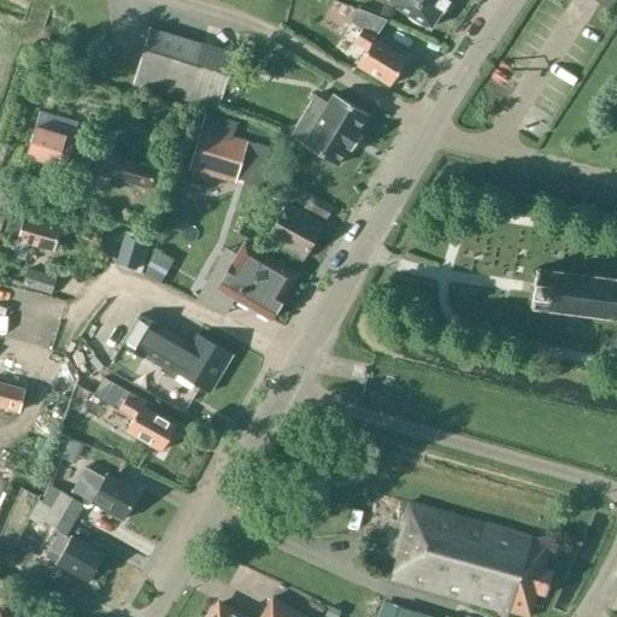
[(391,0),(389,3),(430,29),(441,11),(442,12),(450,0),(448,0),(391,0)]
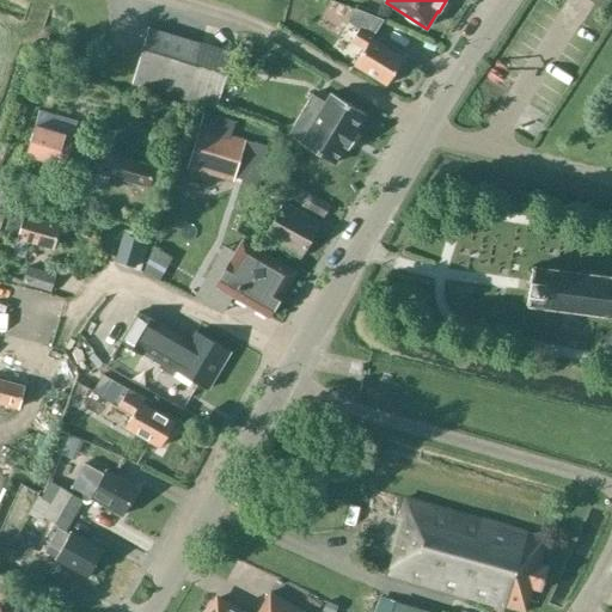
[(386,85),(403,59),(371,38),(383,20),(353,10),(344,23),(356,30),(348,43),(362,51),(354,65),(386,85)]
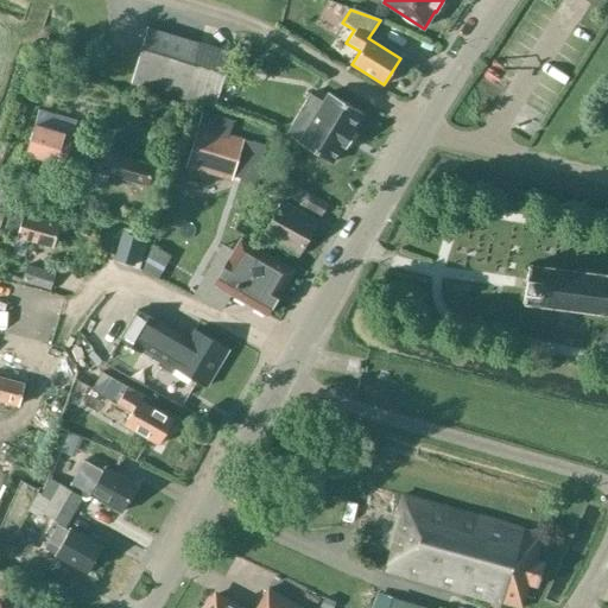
[(230,54),(149,27),(132,82),(215,108),(230,54)]
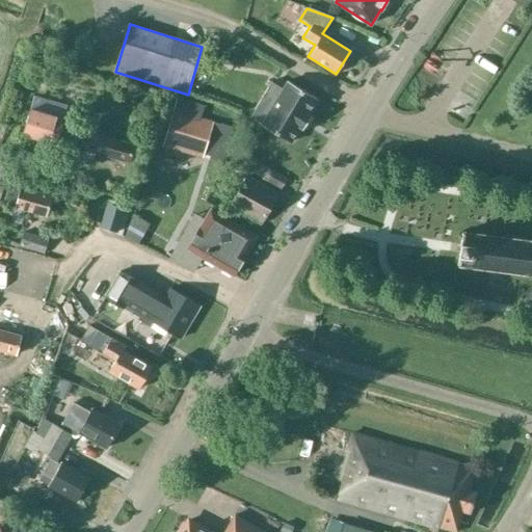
[(274,104),(262,126),(290,142),(299,127),(302,129),(311,116),(308,114),(317,99),(288,81),(282,91),(270,84),(262,97),(274,104)]
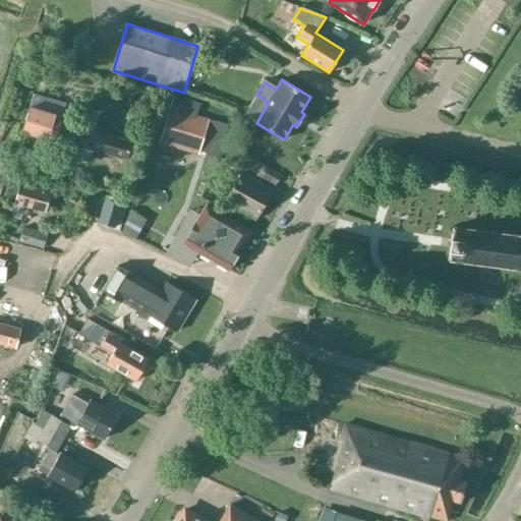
[(215,104),(175,93),(171,104),(212,115),(215,104)]
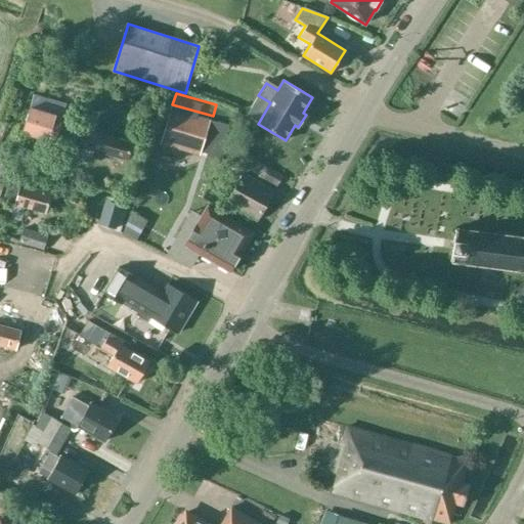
[(66,107),(33,97),(22,133),(54,143),(66,107)]
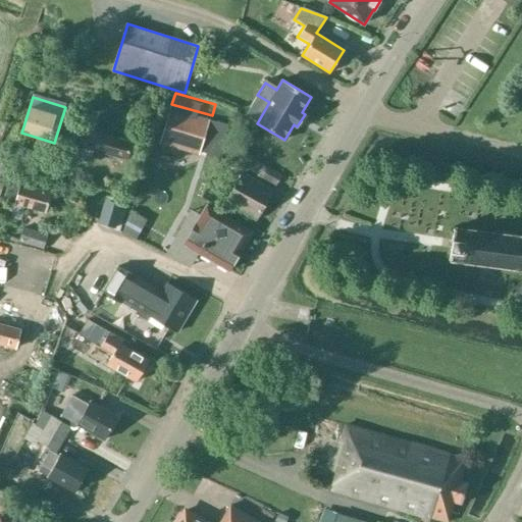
[(200,155),(201,152),(207,153),(206,156),(220,160),(230,124),(170,107),(160,144),(200,155)]
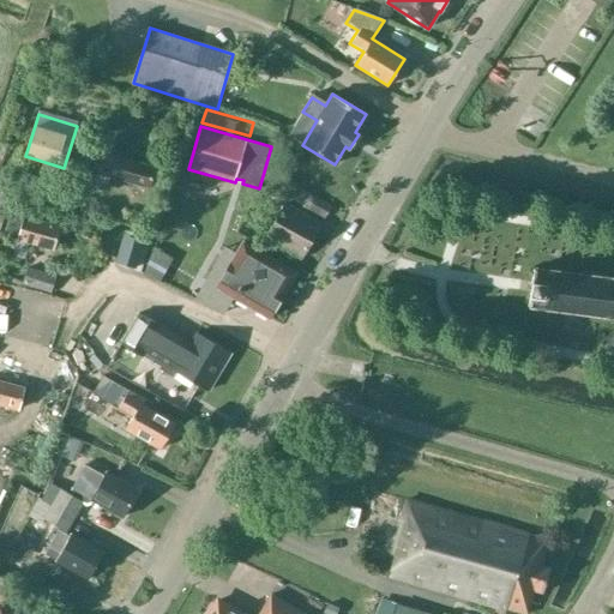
[(98,174),(96,185),(107,187),(109,178),(149,188),(155,167),(94,150),(88,172),(98,174)]
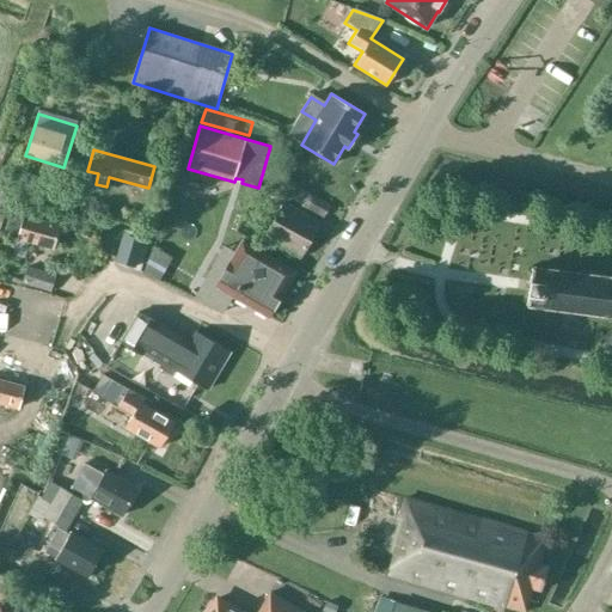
[(0,234),(12,195),(0,191),(0,234)]
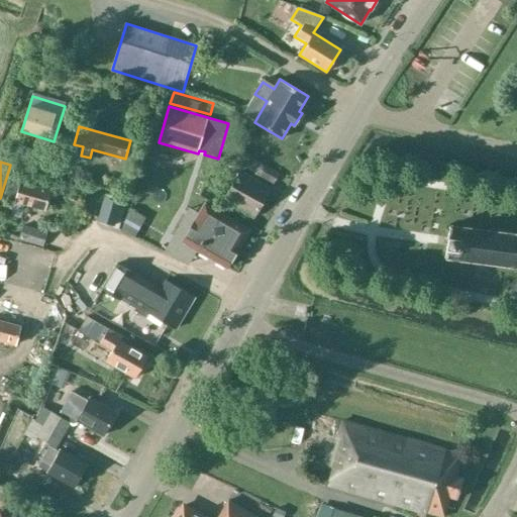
[(278,173),(259,163),(252,175),(272,185),(278,173)]
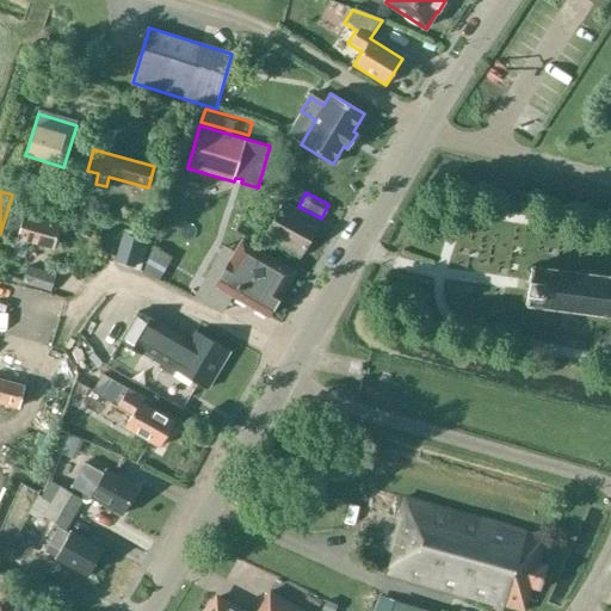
[(300,257),(320,223),(288,204),(267,239),(300,257)]
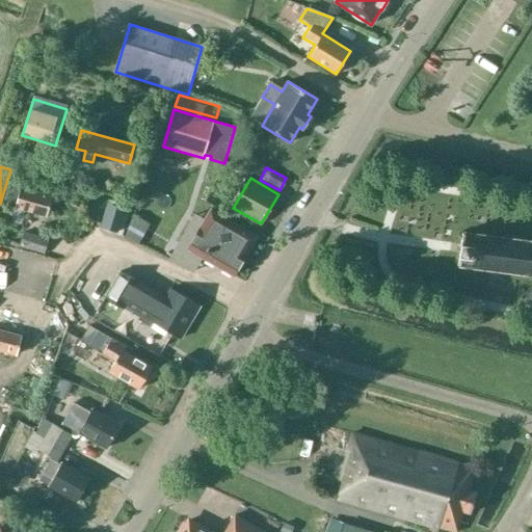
[(9,184),(3,204),(47,217),(53,196),(21,187),(9,184)]
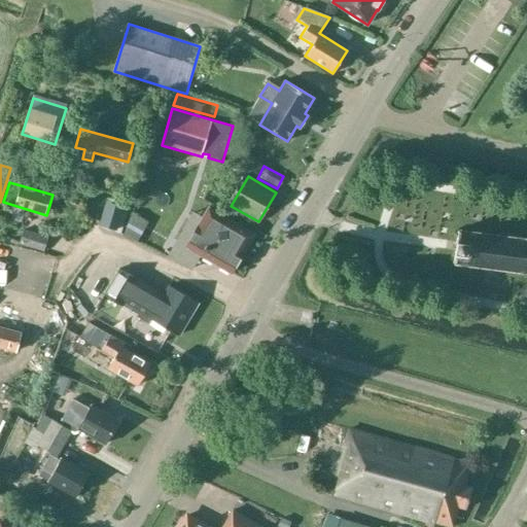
[(99,224),(116,230),(124,206),(106,201),(99,224)]
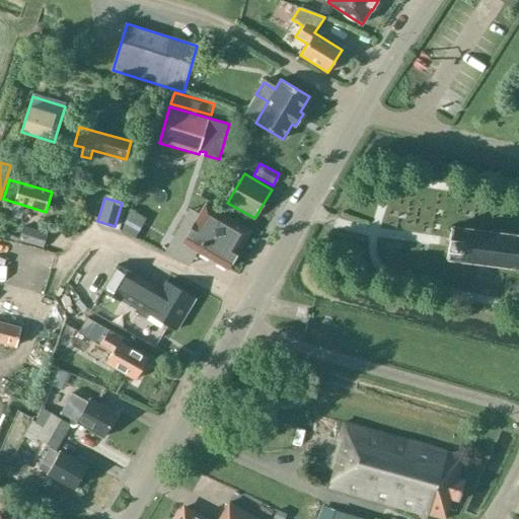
[(182,243),(228,270),(240,248),(239,248),(249,230),(205,205),(182,243)]
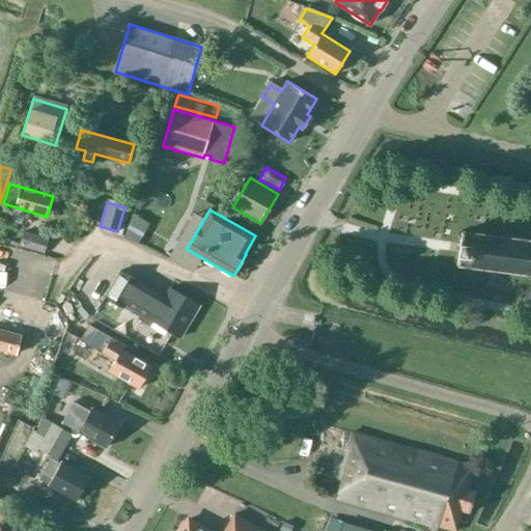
[(19,245),(43,253),(48,238),(23,230),(19,245)]
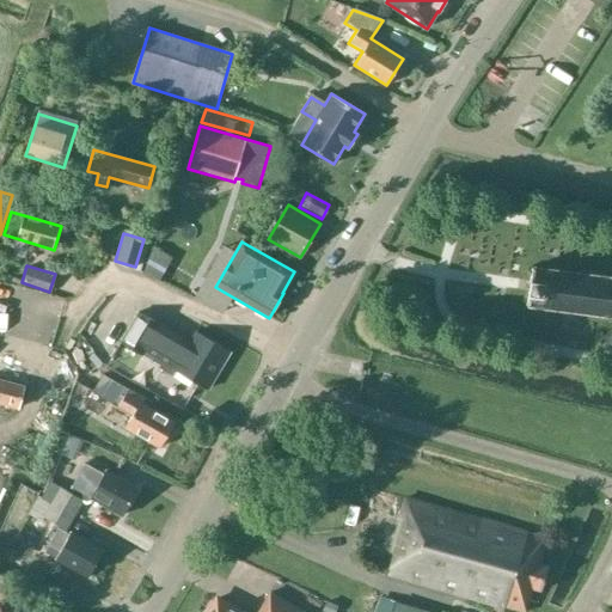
[(611,279),(532,268),(526,305),(611,317),(611,279)]
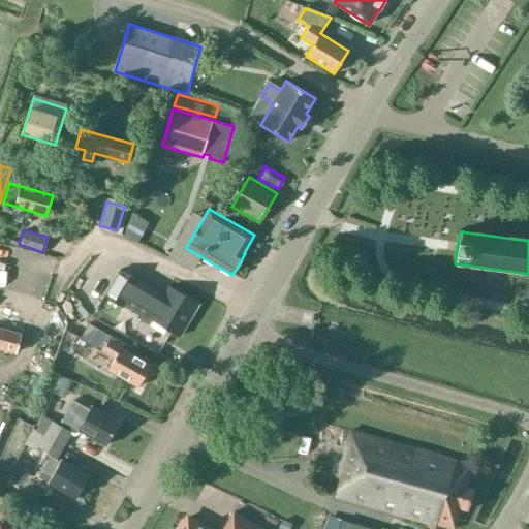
[(180,336),(198,305),(169,286),(164,296),(121,270),(104,296),(123,307),(130,294),(146,304),(137,318),(149,325),(153,320),(180,336)]
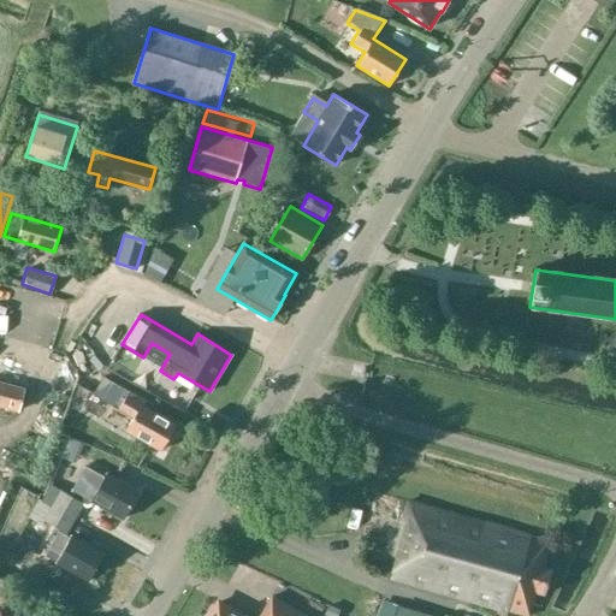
[(161,450),(176,425),(143,406),(146,402),(104,377),(94,394),(119,409),(118,409),(132,418),(125,430),(161,450)]
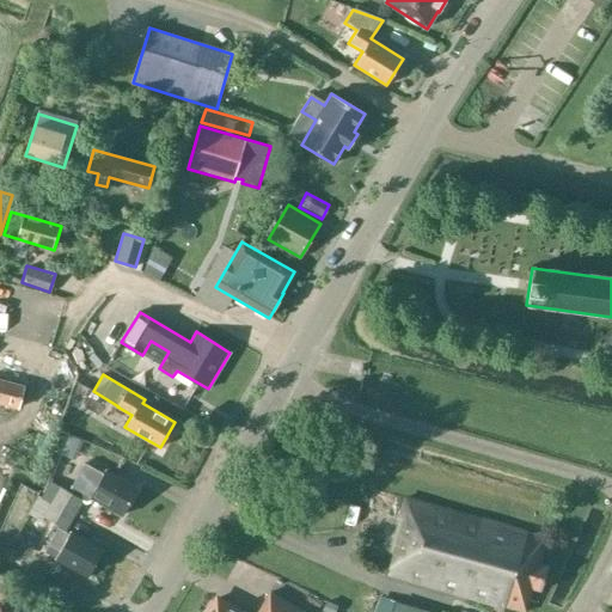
[(0,403),(18,409),(24,386),(0,380),(0,403)]
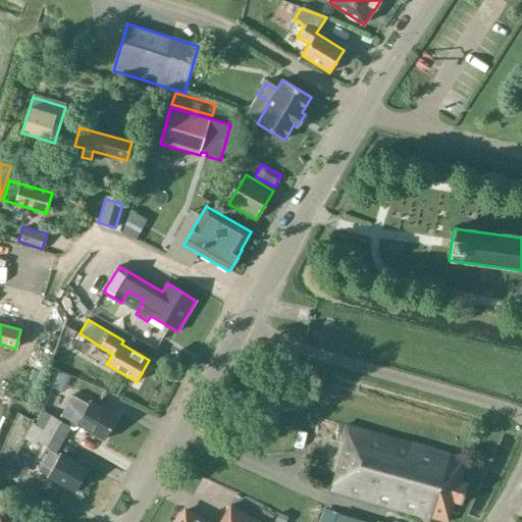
[(104,440),(117,416),(89,402),(88,405),(71,396),(61,416),(77,425),(76,425),(104,440)]
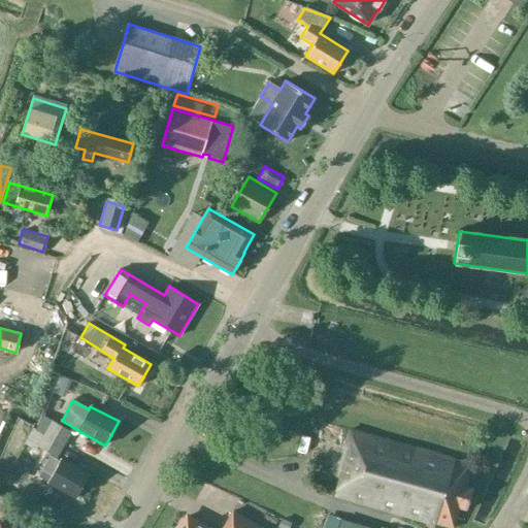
[(43,416),(35,430),(64,446),(72,432),(43,416)]
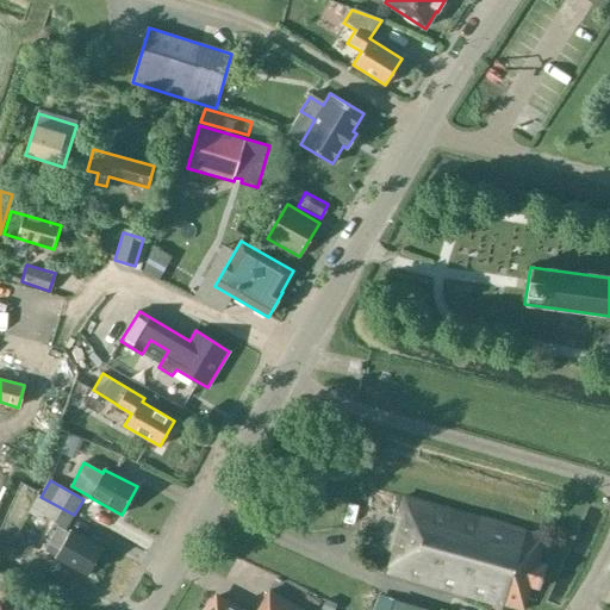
[(37,495),(29,510),(42,518),(44,515),(67,528),(74,515),(41,497),(37,495)]
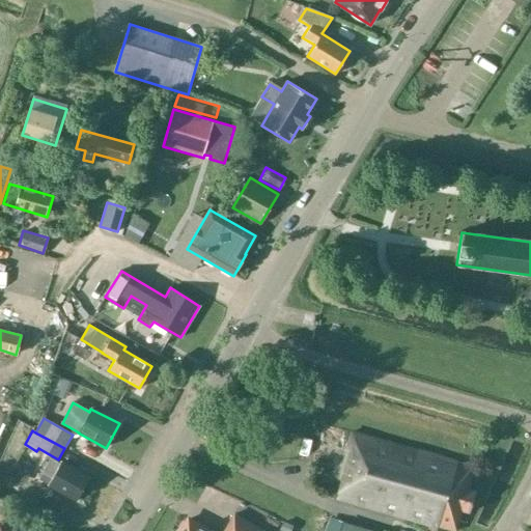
[(474,467),(352,432),(338,480),(342,481),(338,498),(454,530),(456,530),(463,511),(469,512),(475,491),(468,488),(474,467)]
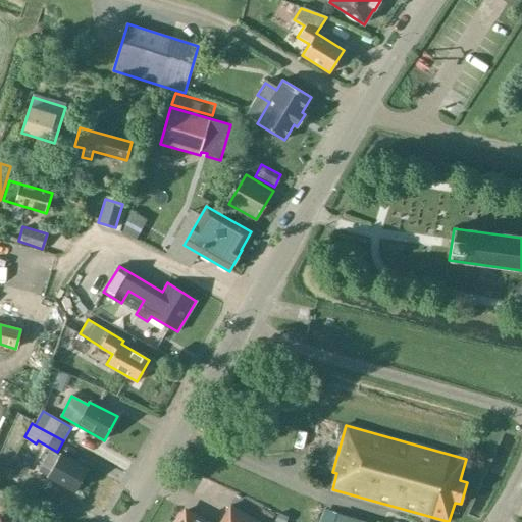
[(37,470),(48,476),(47,477),(75,492),(88,469),(60,454),(59,456),(48,450),(37,470)]
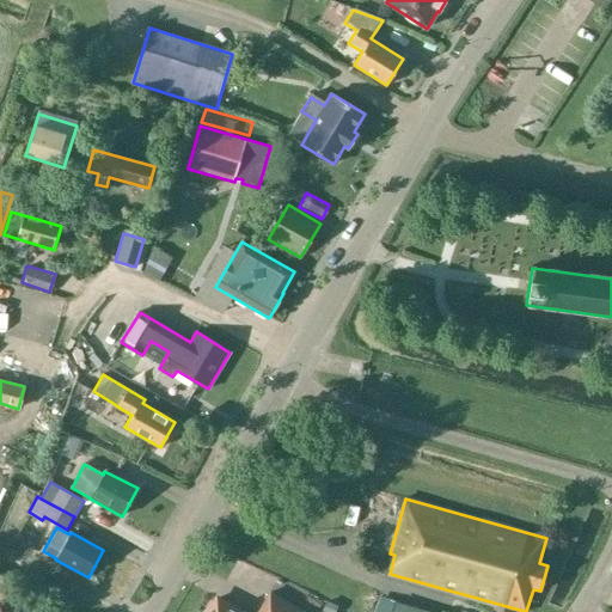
[(19,534),(13,549),(30,557),(37,543),(19,534)]
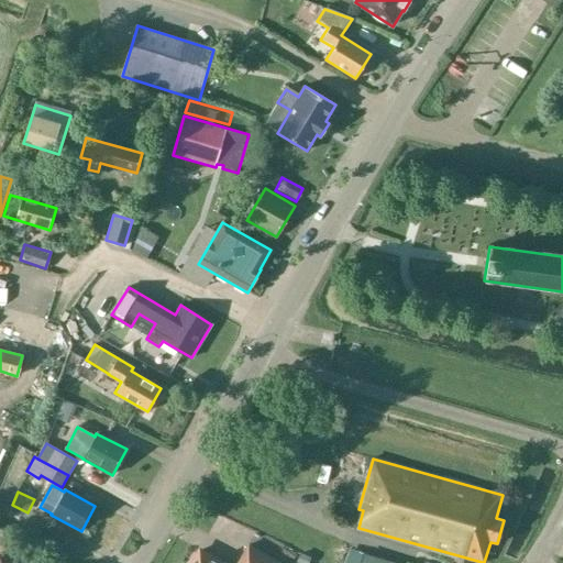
[(192,562),(278,562),(249,545),(238,562),(221,562),(200,551),(192,562)]
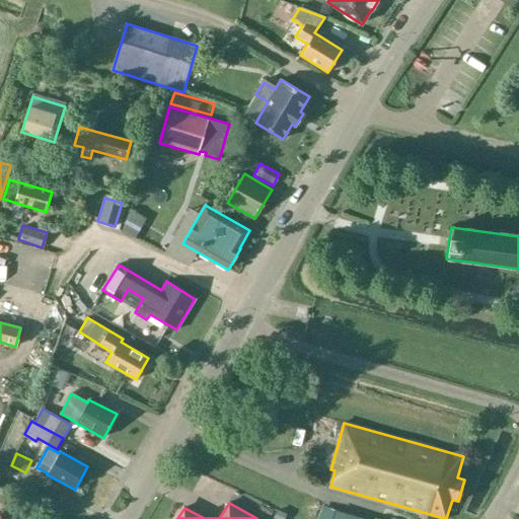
[(15,518),(0,509),(0,518),(15,518)]
